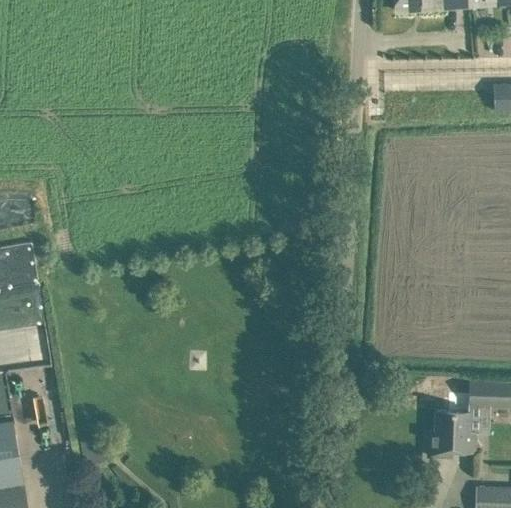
[(395,0),(397,14),(469,9),(468,0),(395,0)]
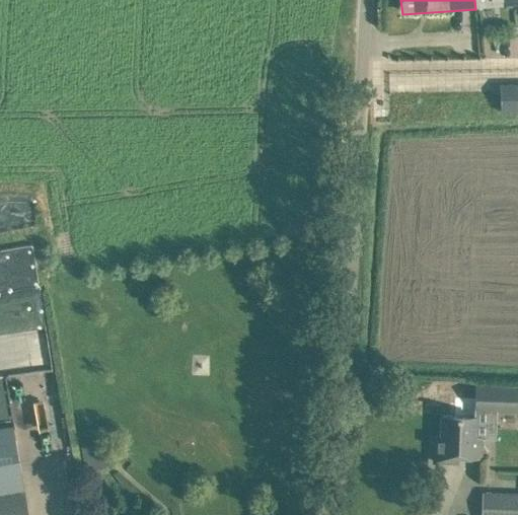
[(517,0),(474,0),(475,9),(476,9),(517,5),(517,0)]
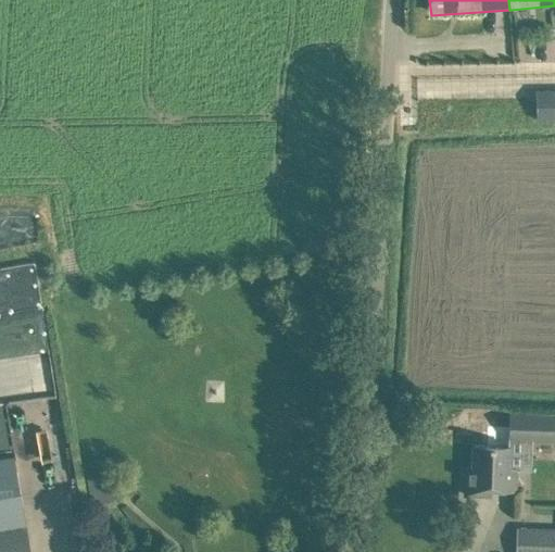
[(554,93),(513,93),(513,122),(554,122),(554,93)]
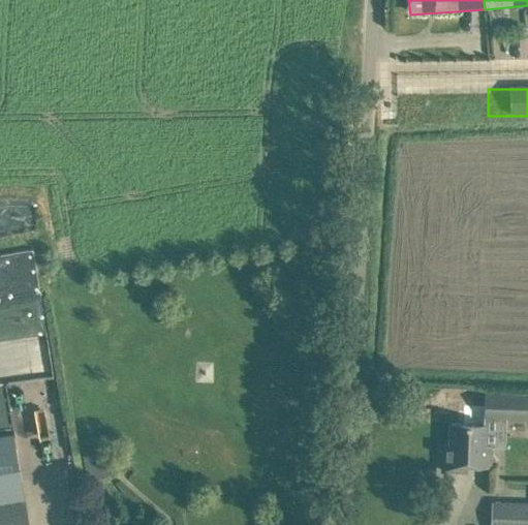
[(35,254),(0,259),(0,344),(1,344),(0,335),(0,333),(11,332),(12,340),(48,335),(35,254)]
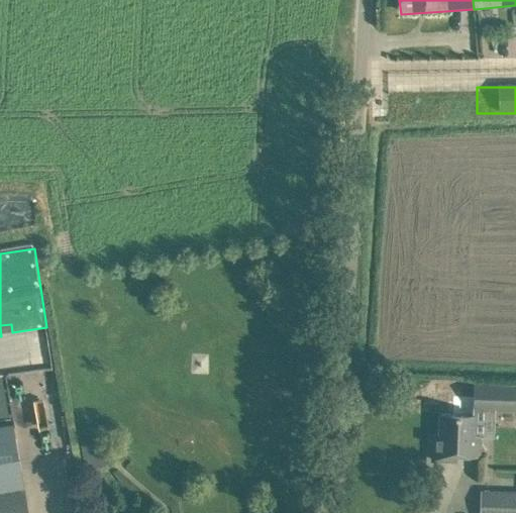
[(515,390),(474,388),(473,413),(515,414),(515,390)]
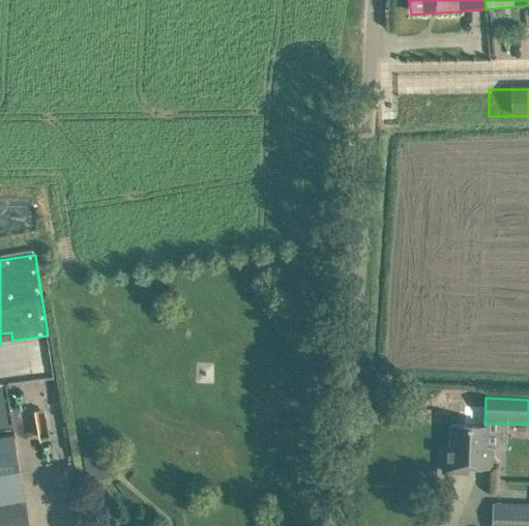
[(487,450),(488,429),(452,428),(451,448),(445,448),(444,475),(468,475),(468,470),(492,470),(493,450),(487,450)]
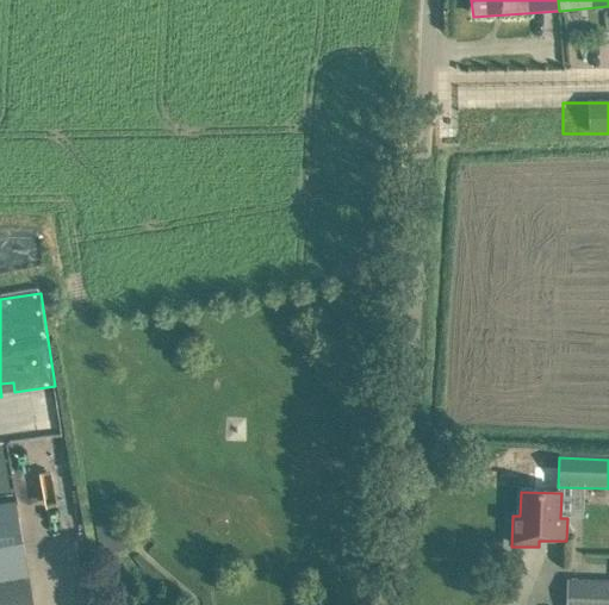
[(32,604),(29,579),(17,506),(0,509),(0,604),(32,604)]
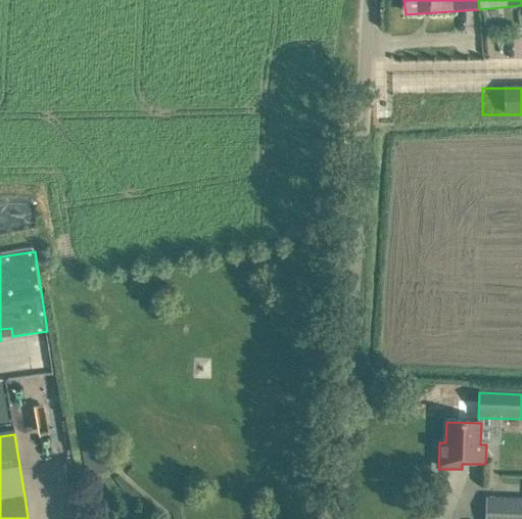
[(92,475),(111,470),(105,446),(85,453),(92,475)]
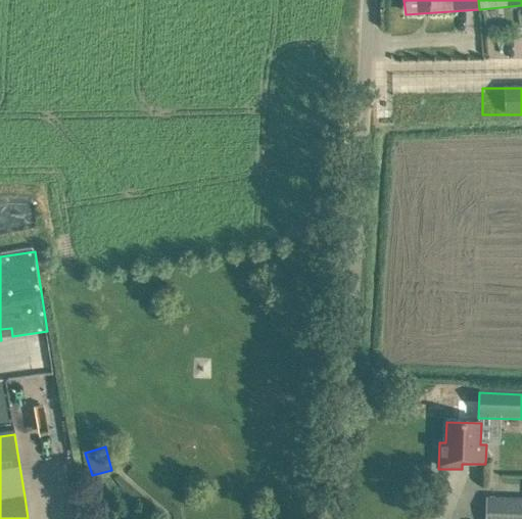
[(521,502),(486,501),(485,518),(521,518),(521,502)]
